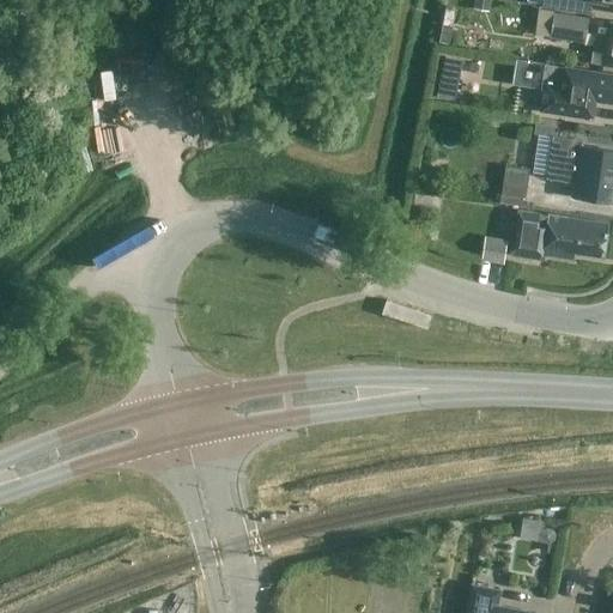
[(612,0),(542,0),(542,5),(589,13),(592,1),(612,5),(612,0)]
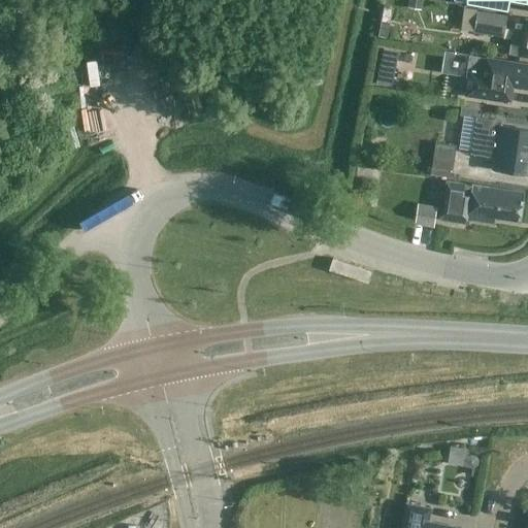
[(386,38),(392,8),(384,7),(377,36),(386,38)]
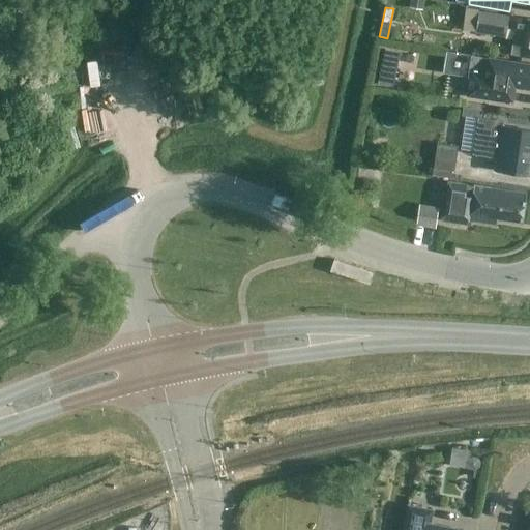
[(474,32),(505,36),(509,15),(478,9),(474,32)]
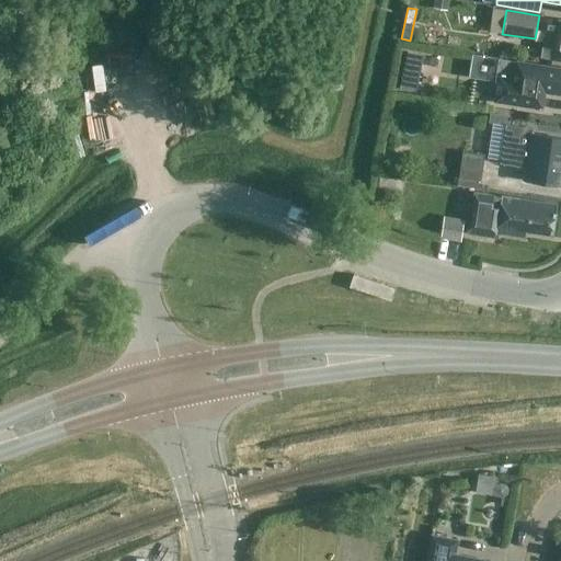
[(560,20),(559,20),(558,25),(548,24),(547,32),(544,31),(540,57),(560,60),(560,20)]
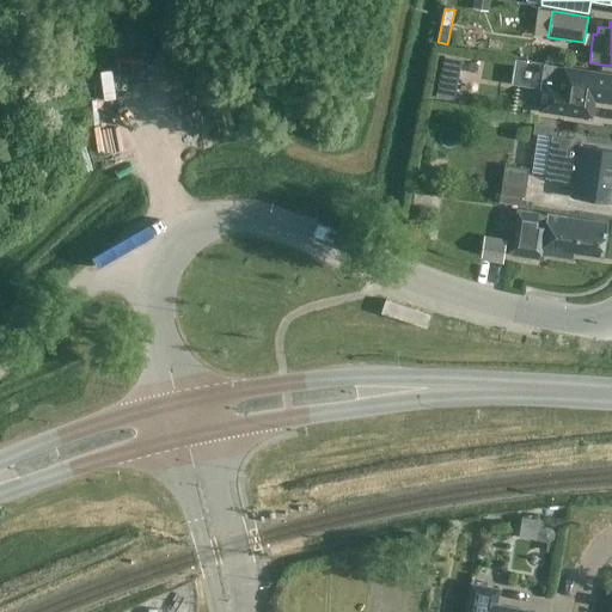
[(445,57),(436,97),(453,101),(460,61),(445,57)]
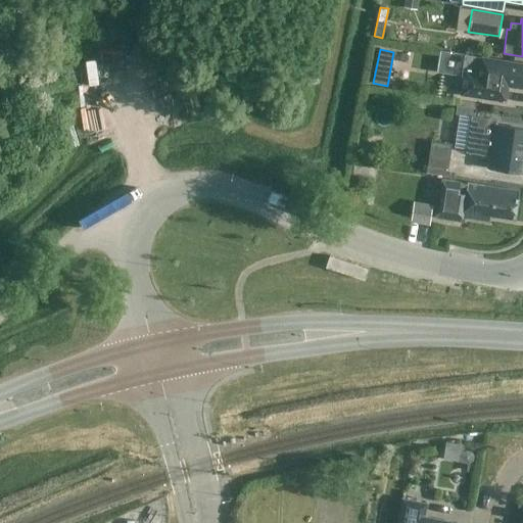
[(461,75),(464,55),(454,53),(442,51),(440,51),(437,73),(460,76),(461,75)]
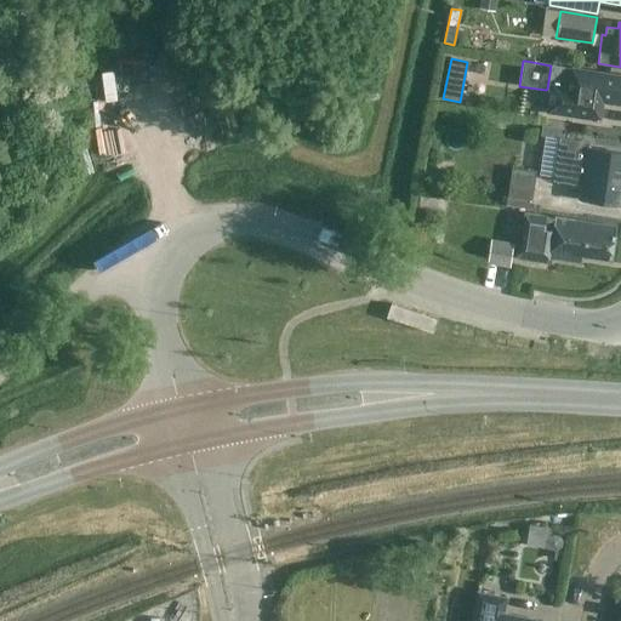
[(620,75),(551,66),(547,89),(551,89),(547,112),(600,120),(603,102),(620,104),(620,75)]
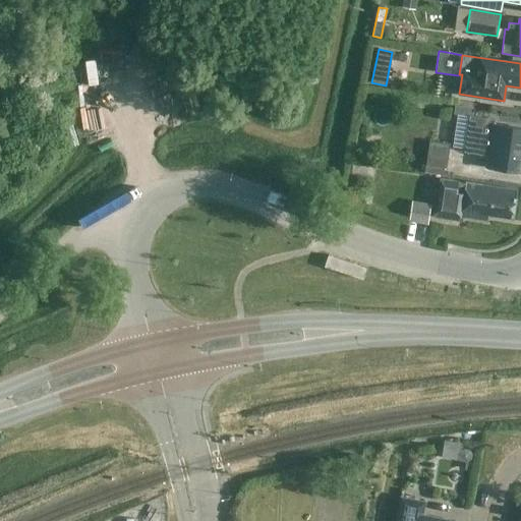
[(487,156),(485,168),(520,172),(520,128),(494,124),(495,119),(469,115),(464,152),(487,156)]
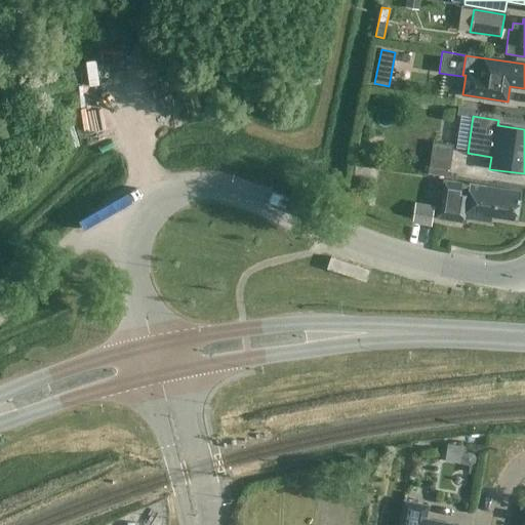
[(448,176),(451,162),(453,145),(433,142),(431,159),(428,173),(448,176)]
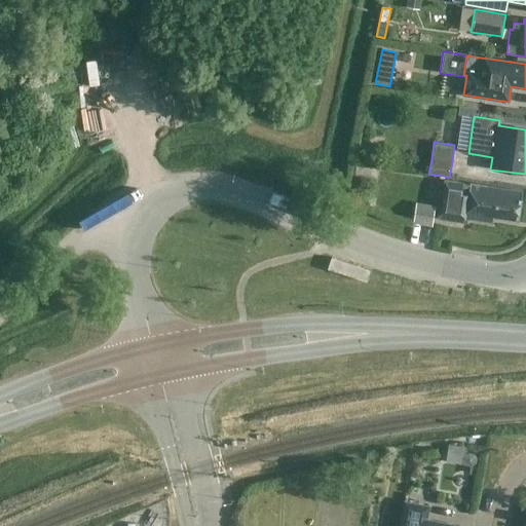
[(522,193),(444,181),(439,219),(465,223),(465,219),(492,223),(493,217),(518,221),(521,198),(522,193)]
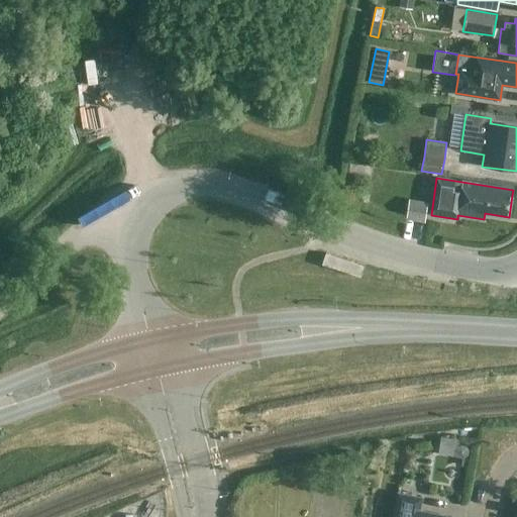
[(427,202),(409,199),(406,218),(424,221),(427,202)]
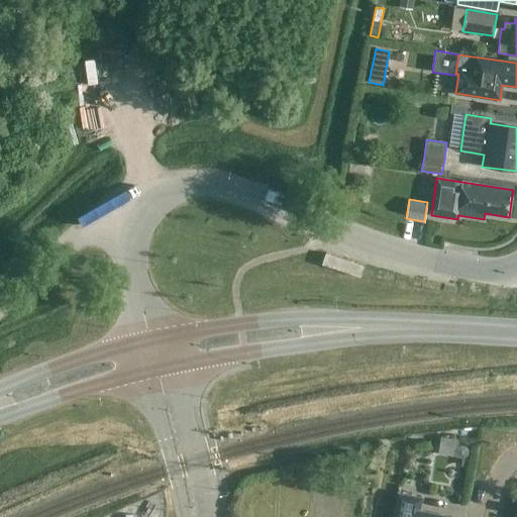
[(470,450),(466,446),(460,445),(456,448),(455,453),(458,457),(463,458),(469,455),(470,450)]
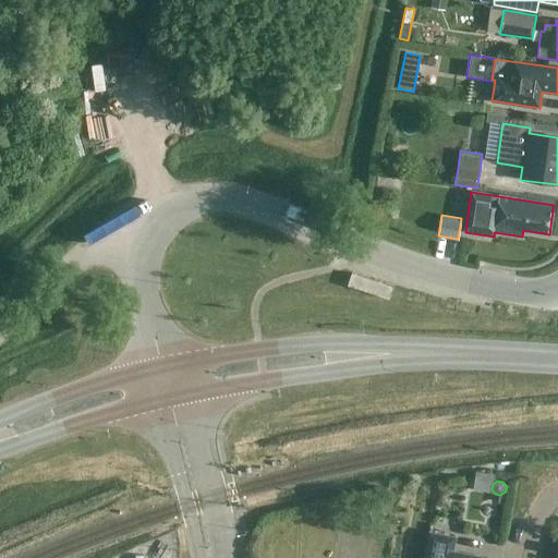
[(487,557),(452,552),(456,537),(429,533),(426,554),(425,554),(424,557),(487,557)]
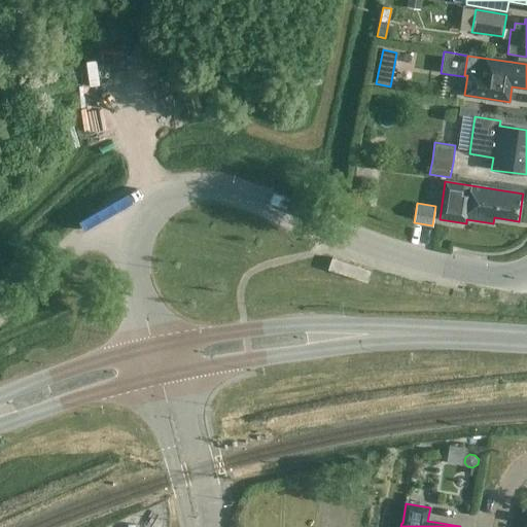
All buildings are outlined.
